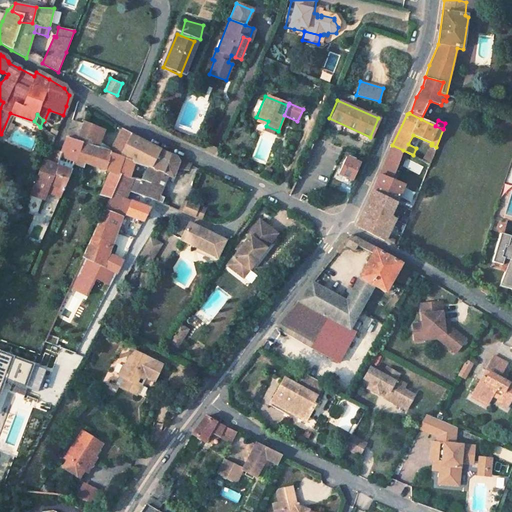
[(92,145),(98,129),(81,123),(80,125),(70,121),(59,152),(54,165),(42,160),(35,179),(29,193),(41,199),(44,191),(58,197),(61,190),(81,198),(83,191),(74,188),(76,183),(72,181),(70,186),(64,183),(72,163),(80,167),(82,162),(107,172),(96,194),(105,198),(106,198),(80,257),(81,257),(112,271),(107,283),(105,286),(116,291),(129,267),(105,256),(121,213),(143,221),(148,208),(125,199),(128,191),(137,194),(160,203),(162,196),(153,193),(161,173),(171,177),(175,167),(177,161),(174,156),(169,154),(168,154),(157,149),(130,135),(121,132),(109,153),(98,147),(92,145)]
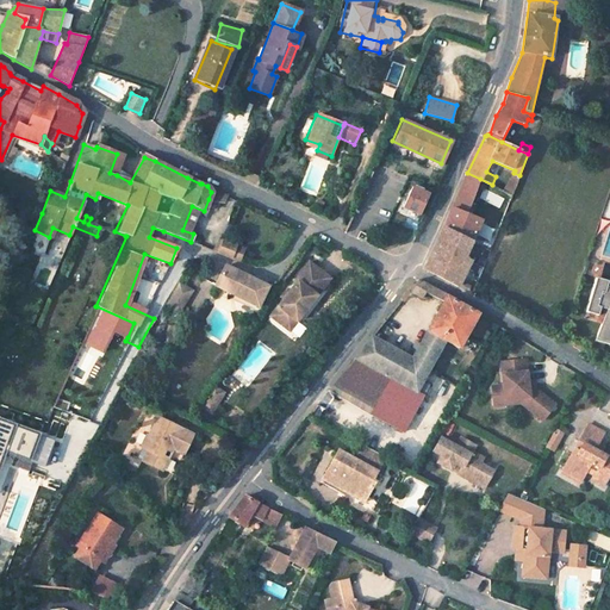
[(57,159),(63,165),(68,155),(61,151),(57,159)]
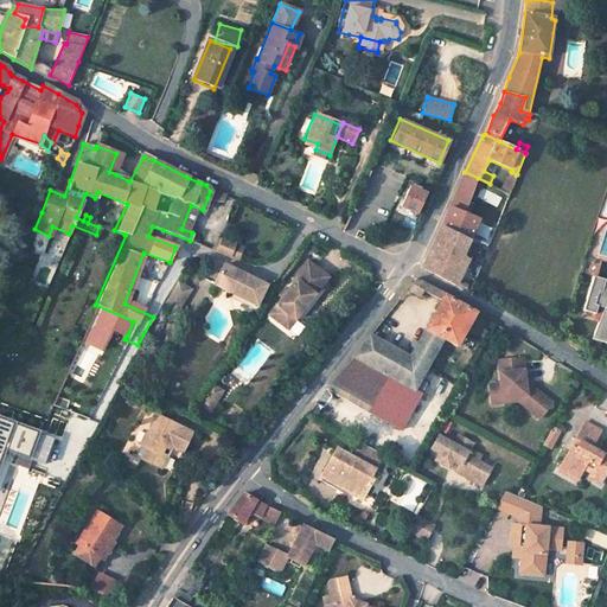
[(459,286),(471,261),(460,256),(478,218),(465,212),(478,178),(465,172),(442,222),(421,267),(459,286)]
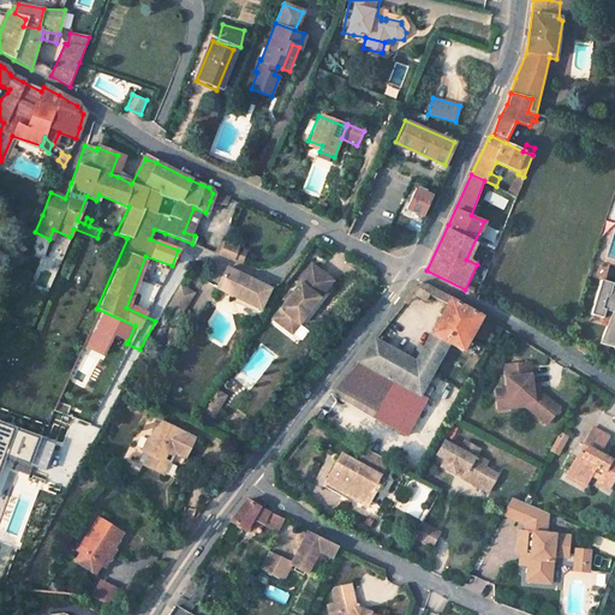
[(515,195),(523,178),(514,175),(508,192),(515,195)]
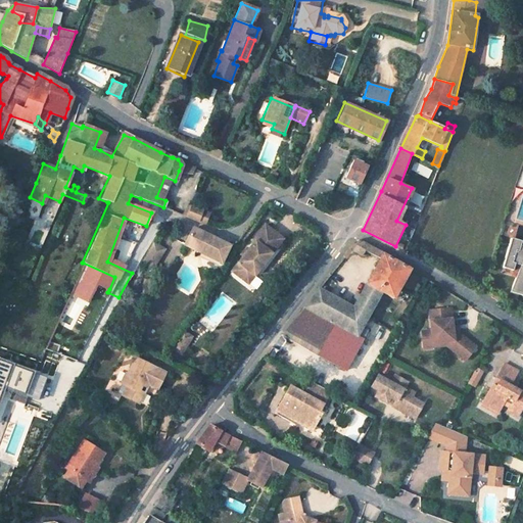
[(367,164),(352,158),(344,176),(359,182),(367,164)]
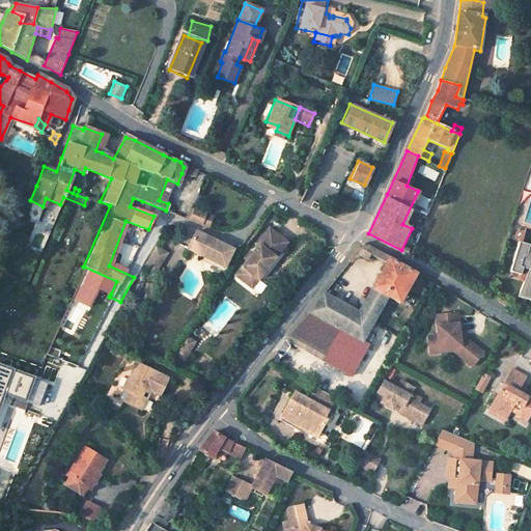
[(182,162),(180,162),(184,167),(182,173),(190,175),(194,174),(197,169),(182,162)]
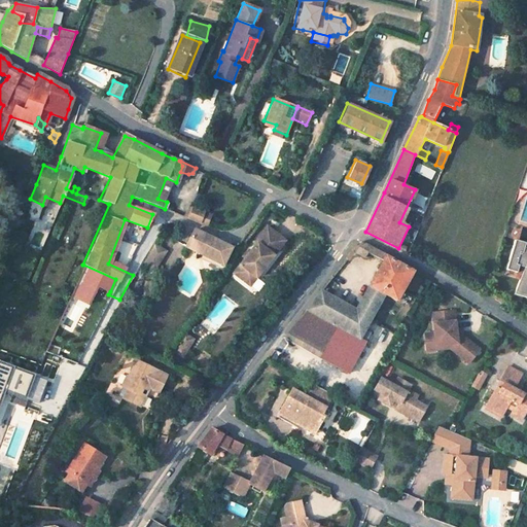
[(191,206),(186,217),(206,224),(210,213),(191,206)]
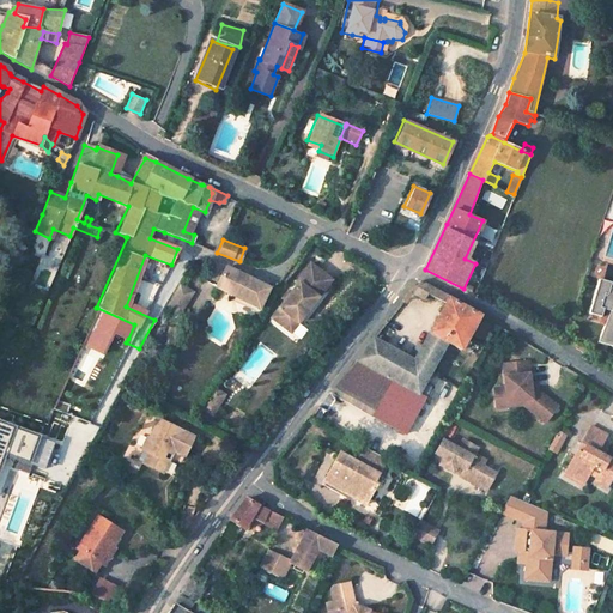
[(285,325),(293,315),(301,320),(333,278),(311,261),(298,278),(301,280),(273,315),(285,325)]
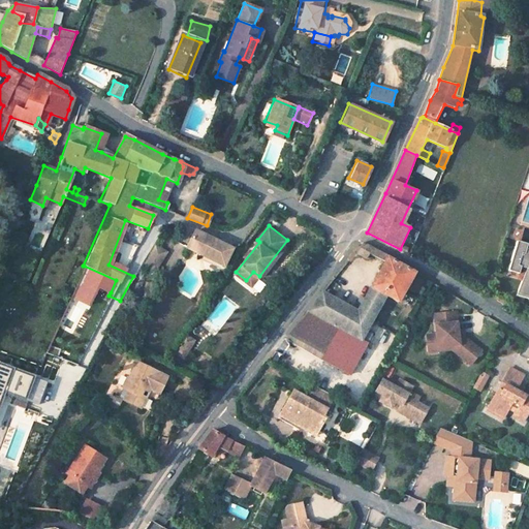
[(231,248),(194,230),(186,248),(223,266),(231,248)]
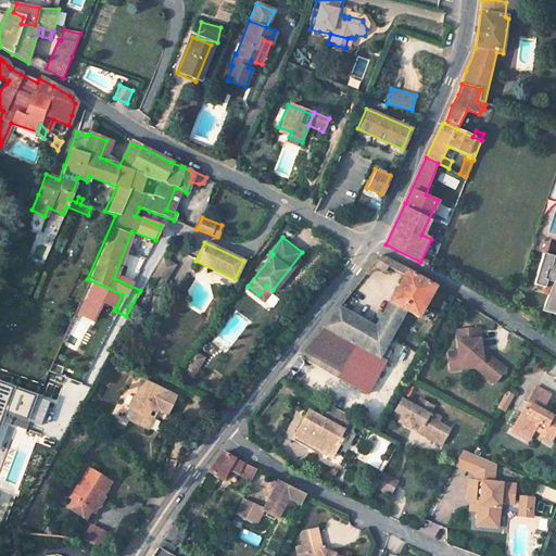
[(554,253),(543,250),(533,281),(545,285),(546,278),(547,278),(553,260),(553,258),(554,253)]
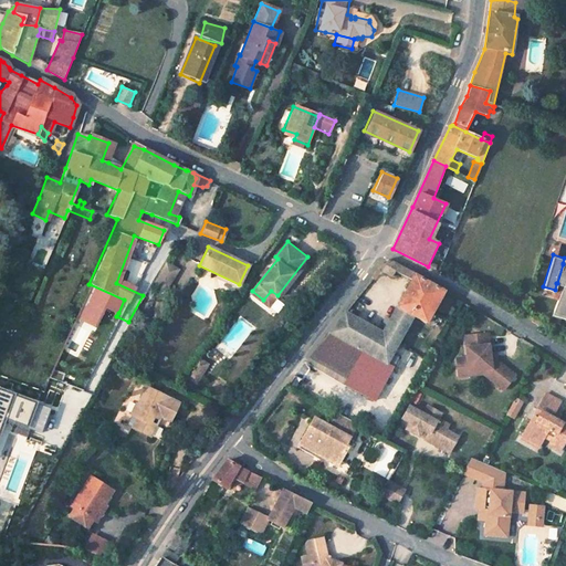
[(411,281),(390,321),(386,318),(379,332),(345,312),(336,323),(329,332),(328,332),(312,354),(350,377),(346,384),(375,400),(394,367),(387,364),(392,353),(396,355),(398,352),(394,349),(412,316),(427,324),(443,292),(415,274),(416,273),(389,260),(378,269),(392,276),(395,272),(411,281)]
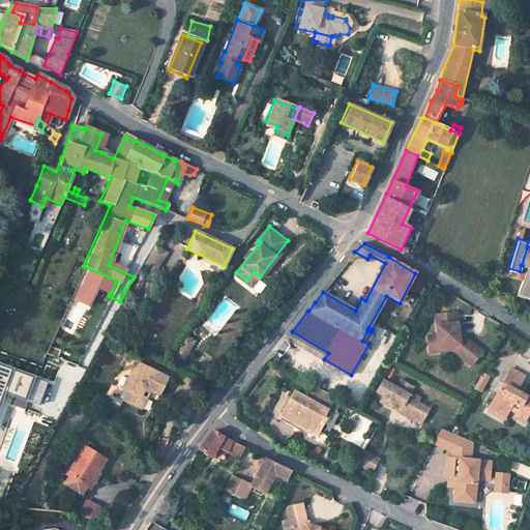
[(151,244),(141,263),(153,270),(164,252),(151,244)]
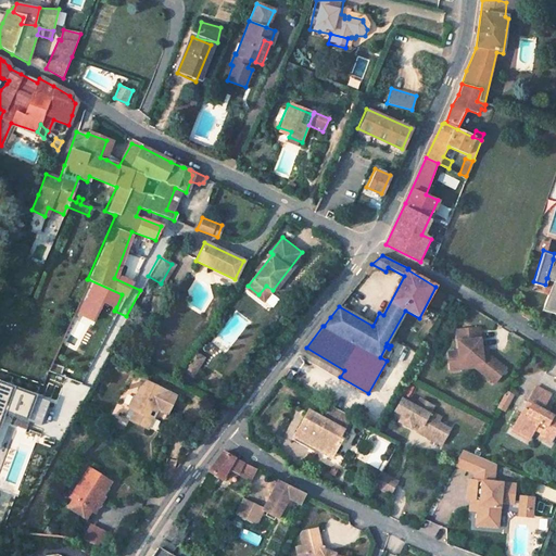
[(116,307),(122,294),(88,279),(83,292),(116,307)]
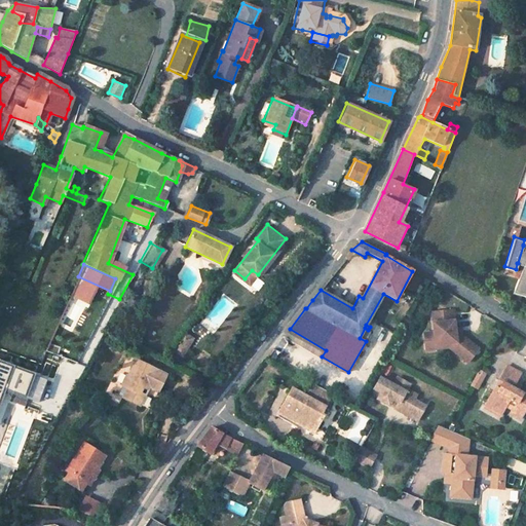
[(525,271),(523,271),(521,277),(517,276),(513,291),(525,295),(525,271)]
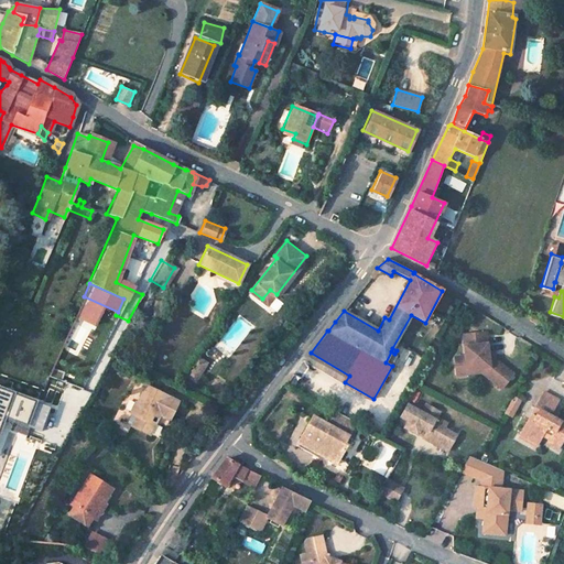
[(128,321),(116,315),(110,328),(121,335),(128,321)]
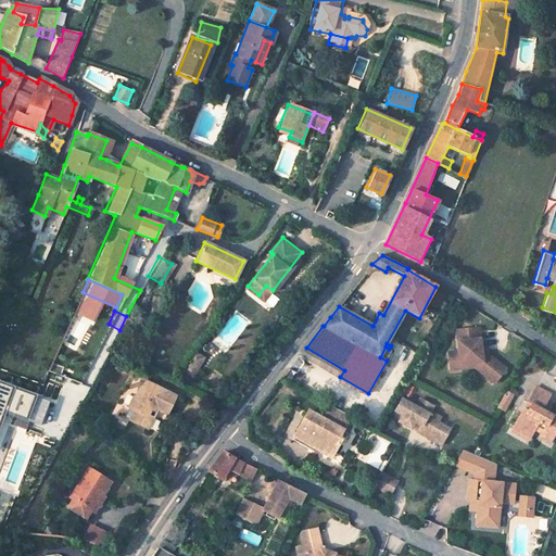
[(462,367),(475,366),(495,381),(506,366),(488,352),(482,354),(481,348),(479,327),(457,329),(459,350),(449,352),(451,365),(460,364),(462,367)]
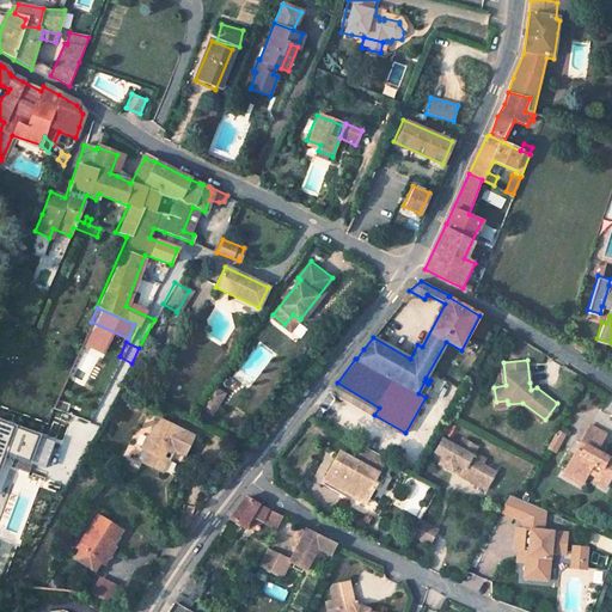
[(424,381),(418,393),(426,397),(433,386),(428,384),(424,381)]
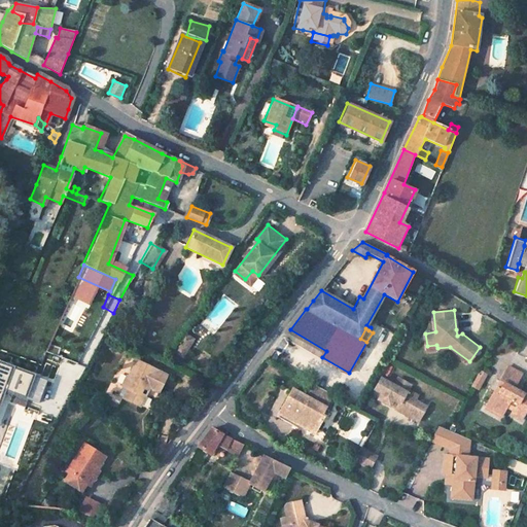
[(322,357),(326,351),(290,329),(285,336),(322,357)]
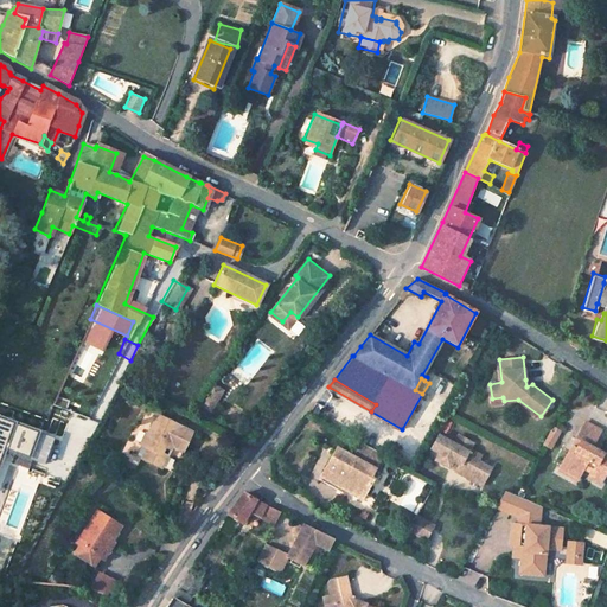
[(213,381),(200,403),(212,410),(225,388),(213,381)]
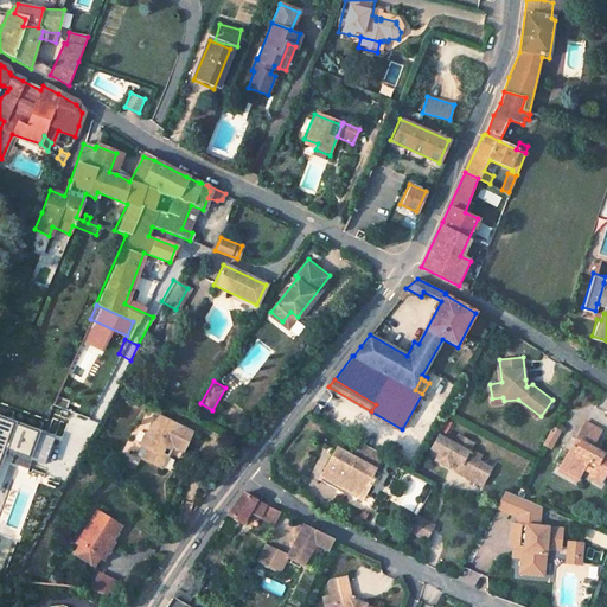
[(166,455),(161,453),(167,442),(181,451),(191,430),(157,414),(147,433),(146,432),(140,442),(148,446),(142,458),(160,467),(166,455)]
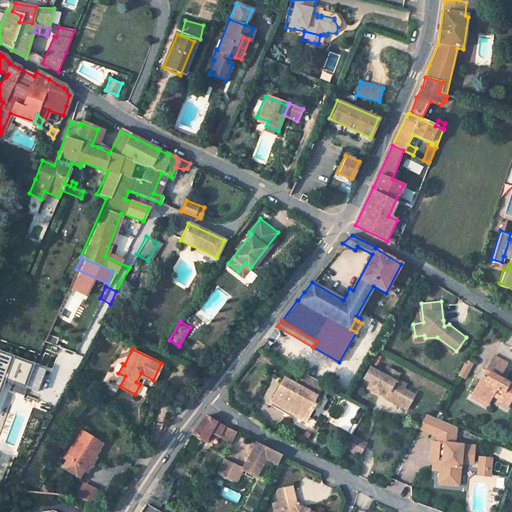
[(495,354),(494,356),(506,363),(508,361),(495,354)]
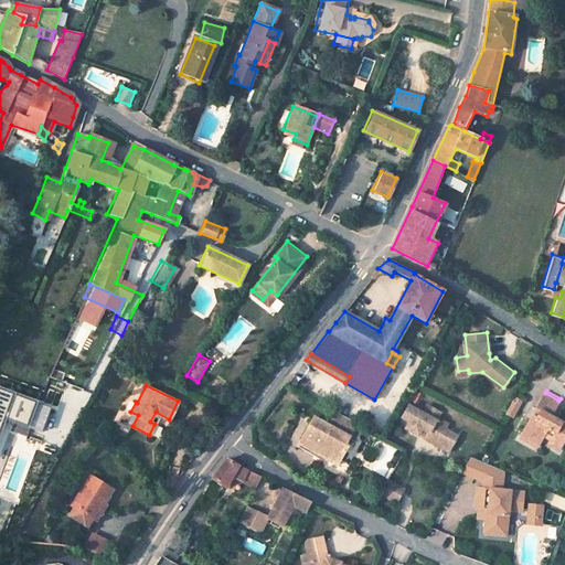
[(545,393),(536,407),(541,409),(537,416),(534,420),(531,418),(524,429),(541,438),(543,435),(550,439),(561,445),(564,437),(564,420),(562,419),(562,420),(556,417),(550,414),(552,411),(553,412),(553,411),(558,401),(545,393)]
